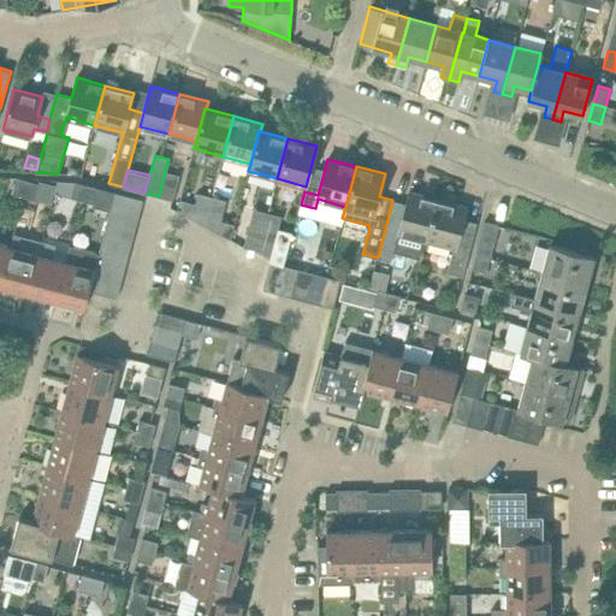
[(172,201),(179,176),(165,172),(159,196),(172,201)]
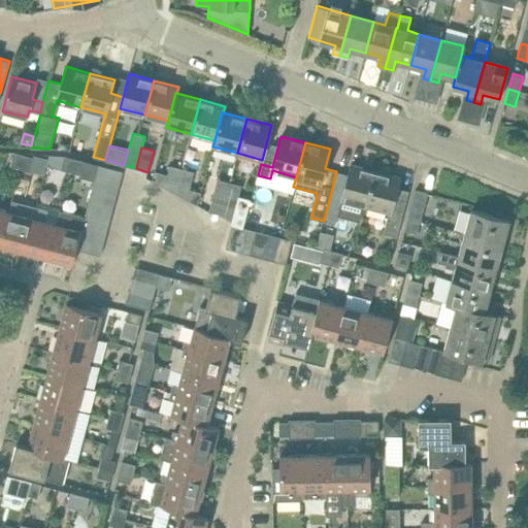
[(20,168),(24,155),(14,153),(10,166),(20,168)]
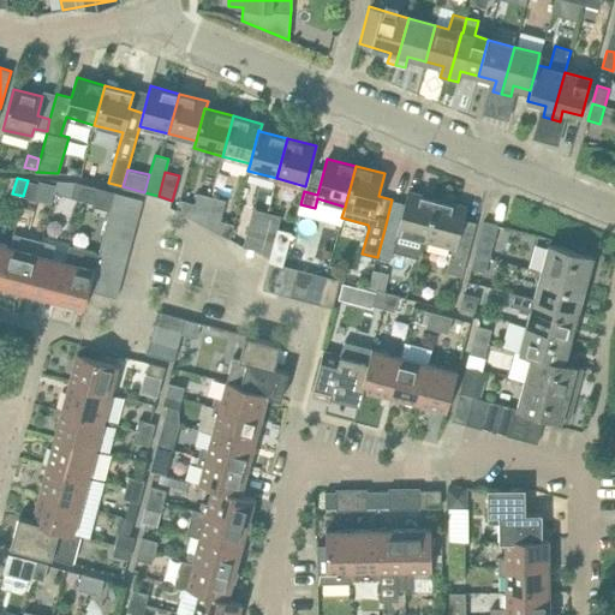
[(34,199),(39,183),(28,180),(23,196),(34,199)]
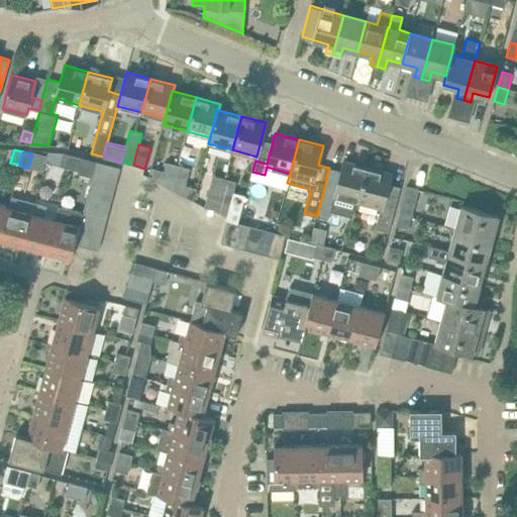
[(69,169),(72,156),(63,152),(48,151),(45,162),(60,166),(69,169)]
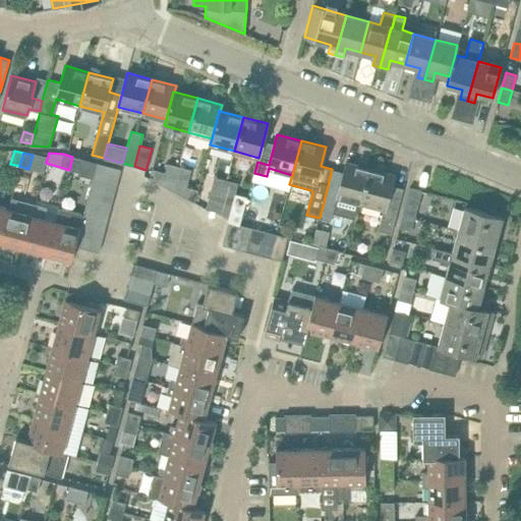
[(82,159),(72,157),(69,170),(78,172),(82,159)]
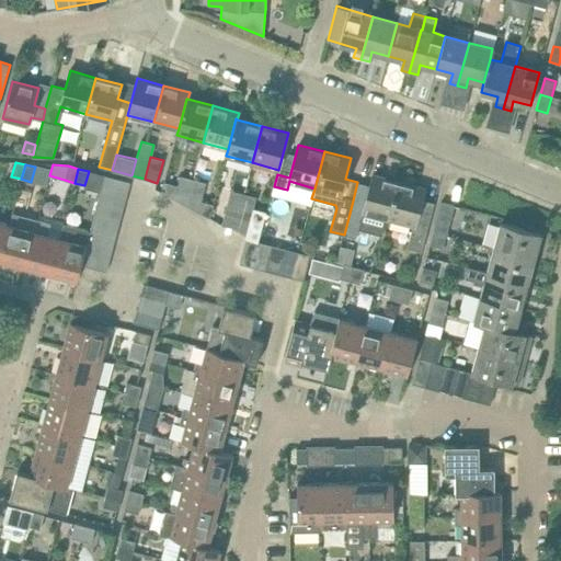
[(364,208),(352,205),(344,235),(356,238),(358,229),(368,231),(373,214),(388,218),(398,182),(373,174),(364,208)]
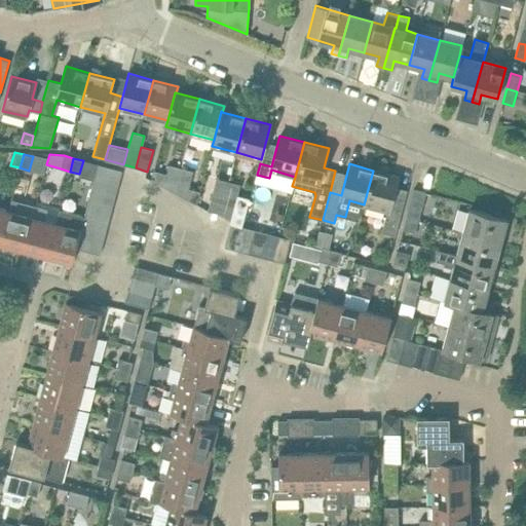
[(118,183),(122,171),(99,164),(95,177),(118,183)]
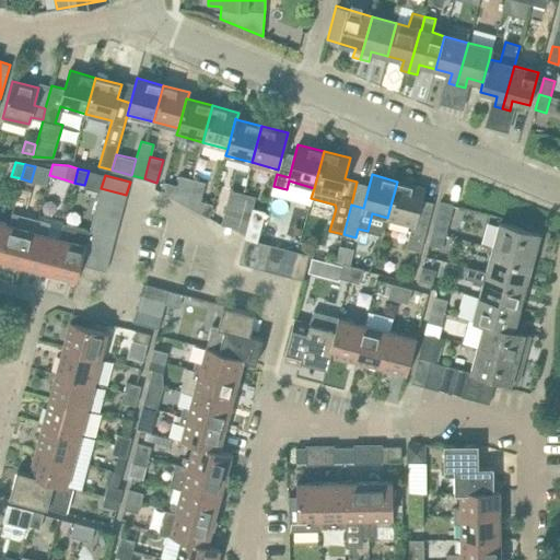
[(186,205),(193,178),(179,175),(177,185),(163,182),(161,191),(186,205)]
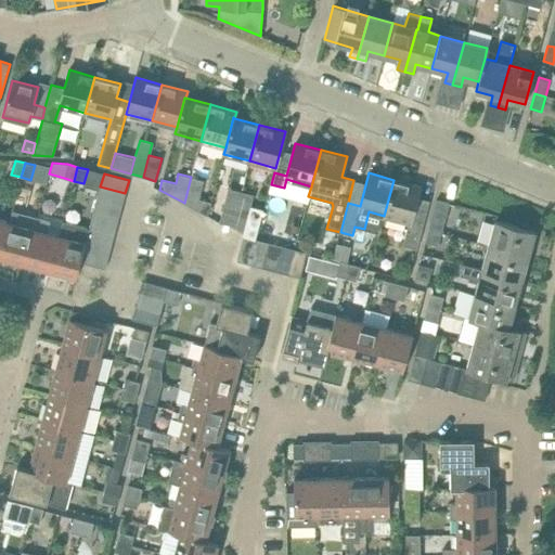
[(198,199),(204,180),(191,177),(184,203),(207,216),(210,203),(198,199)]
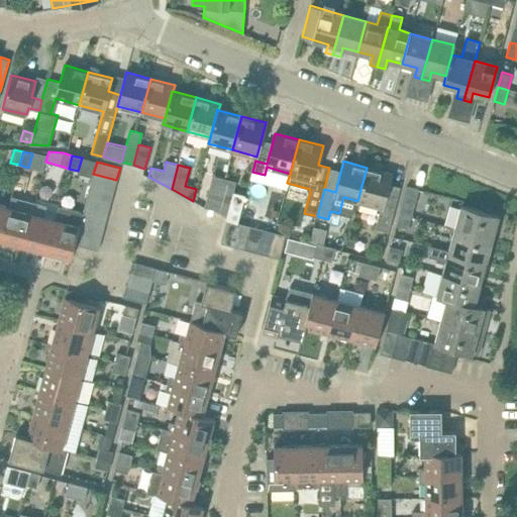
[(388,184),(391,174),(367,168),(357,201),(382,208),(380,216),(376,229),(388,232),(400,187),(388,184)]
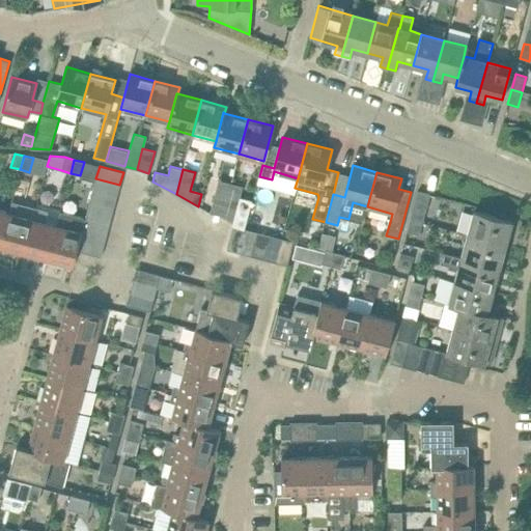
[(116,197),(119,185),(95,178),(92,190),(116,197)]
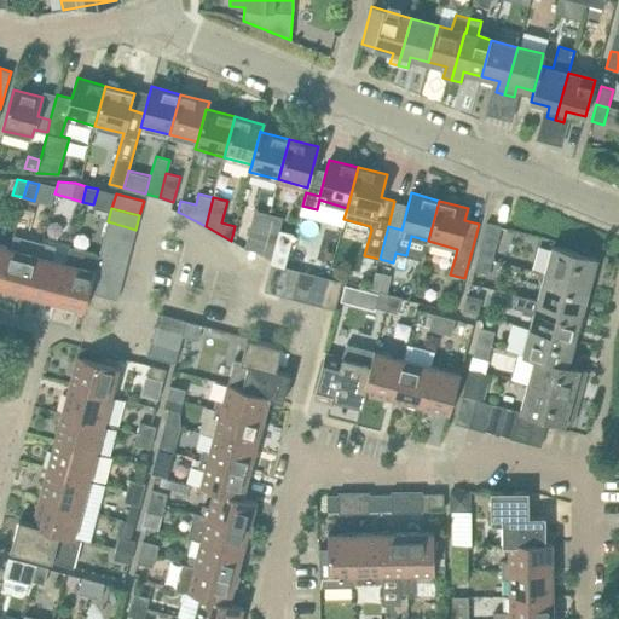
[(265,226),(268,213),(255,209),(252,223),(265,226)]
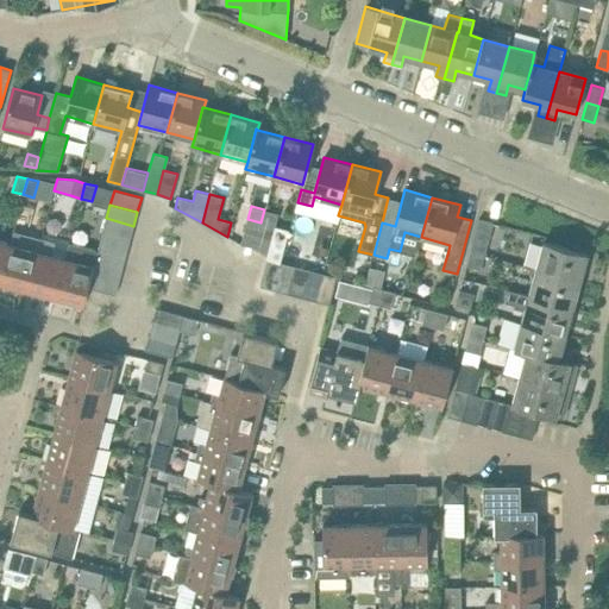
[(281,263),(290,230),(275,226),(278,214),(264,209),(261,223),(255,248),(269,251),(267,258),(281,263)]
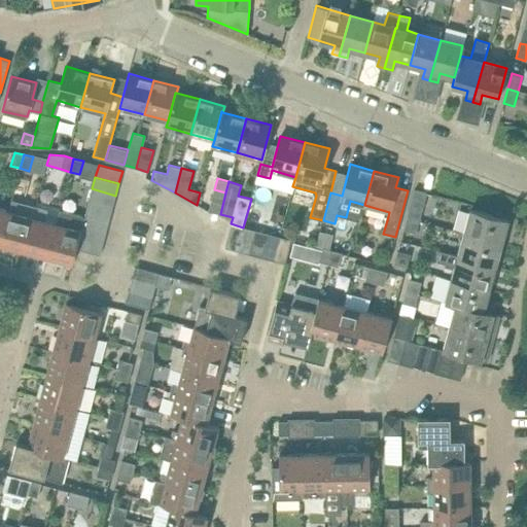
[(112,207),(115,196),(92,188),(89,201),(112,207)]
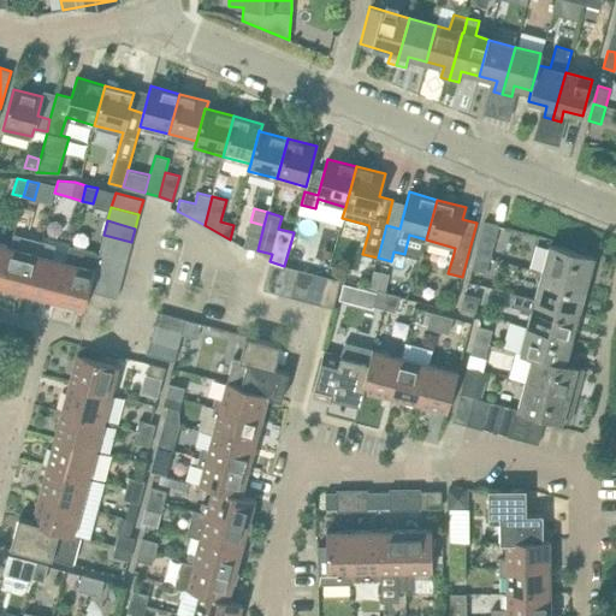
[(498,225),(485,221),(475,254),(490,259),(498,225)]
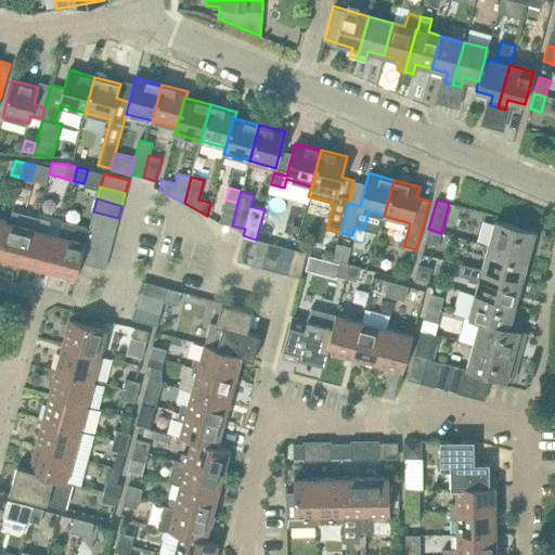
[(115,231),(118,218),(93,211),(90,224),(115,231)]
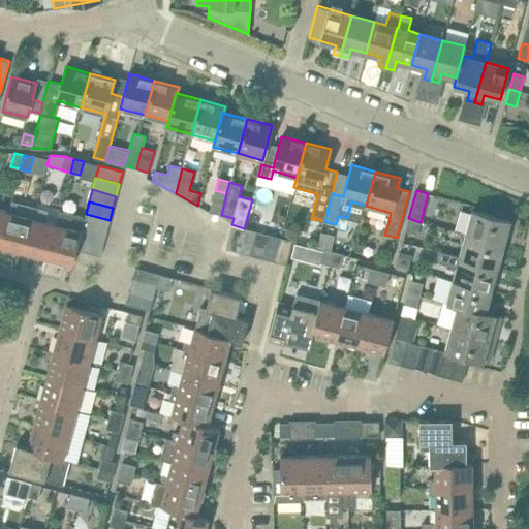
[(48,259),(57,224),(45,221),(49,210),(35,207),(32,218),(23,253),(48,259)]
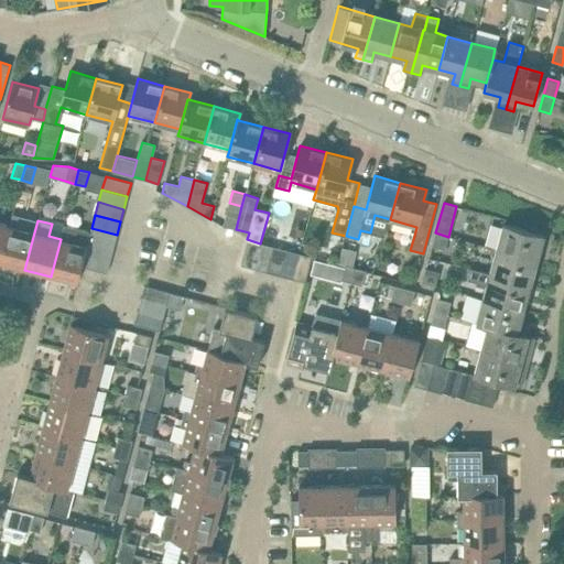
[(543,235),(513,227),(503,224),(496,249),(537,260),(543,235)]
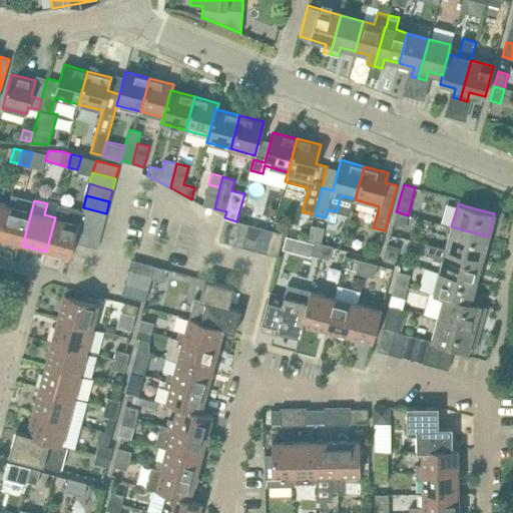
[(77,230),(80,218),(82,210),(58,204),(55,217),(46,251),(69,259),(74,241),(77,230)]
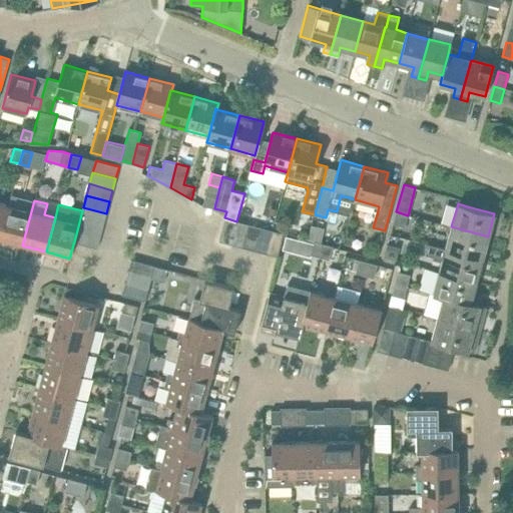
[(0,239),(22,245),(31,211),(8,205),(0,233),(0,239)]
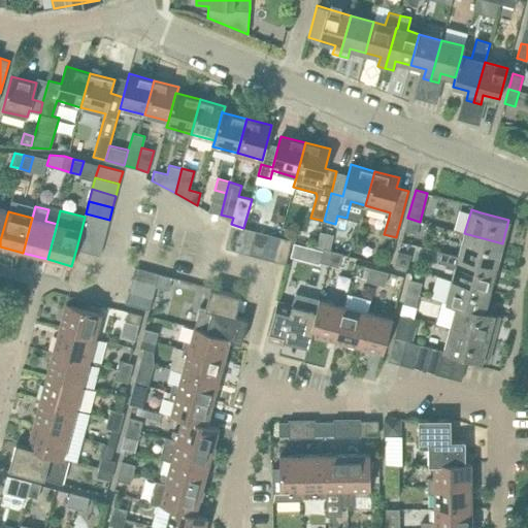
[(106,232),(109,220),(86,213),(85,217),(83,225),(106,232)]
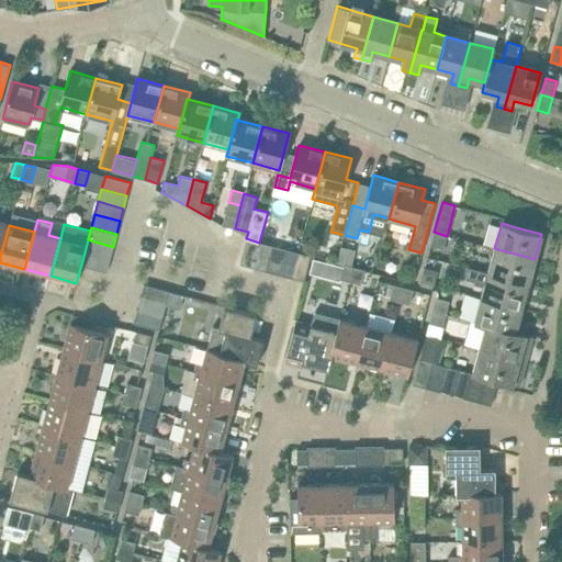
[(444,248),(447,236),(434,232),(430,245),(444,248)]
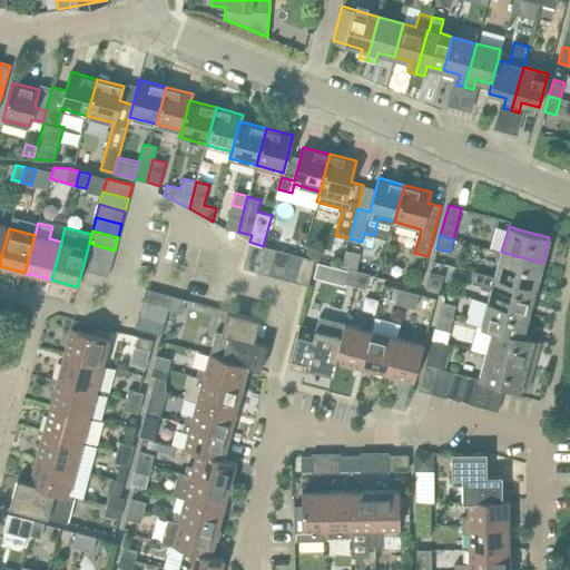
[(256,272),(263,246),(249,242),(243,267),(256,272)]
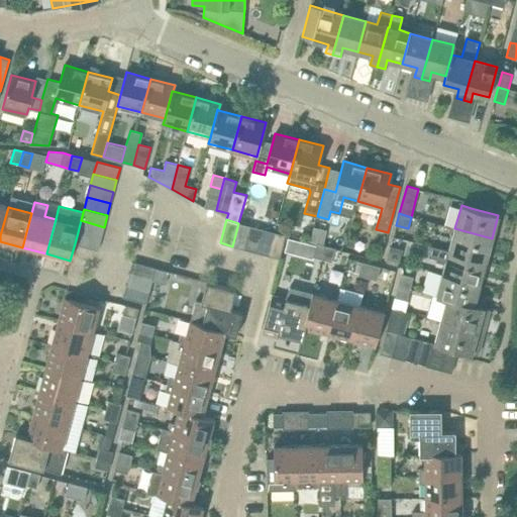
[(101,238),(104,227),(81,220),(78,232),(101,238)]
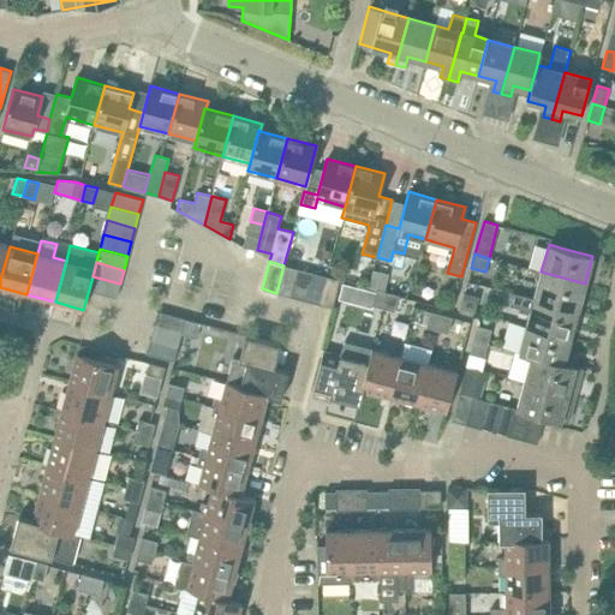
[(291,297),(298,269),(284,266),(276,293),(291,297)]
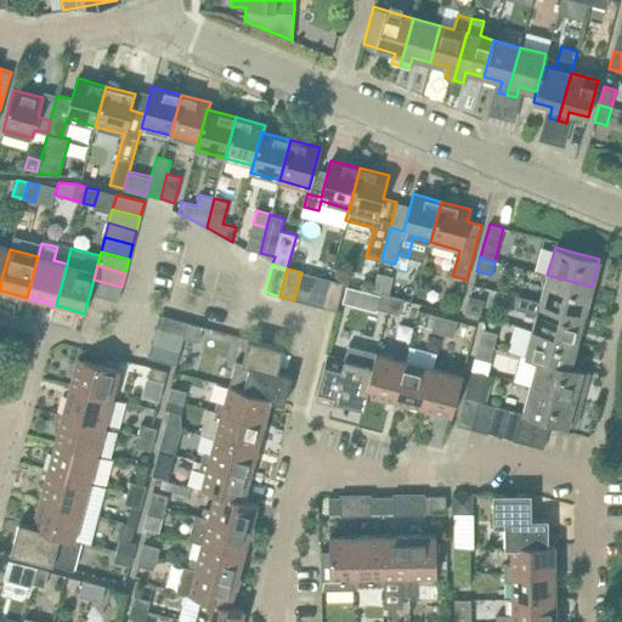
[(335,270),(333,280),(346,282),(349,273),(335,270)]
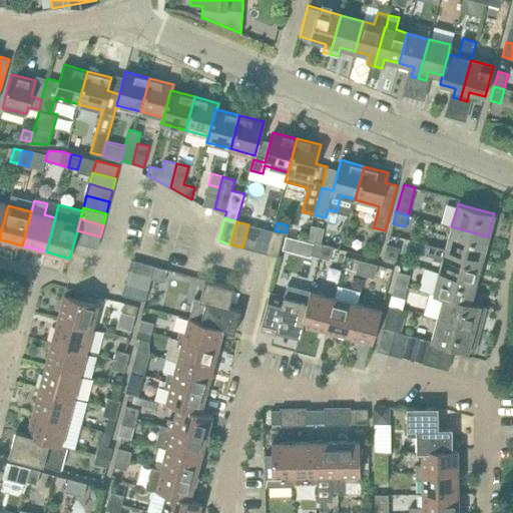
[(253,250),(261,227),(248,224),(242,247),(253,250)]
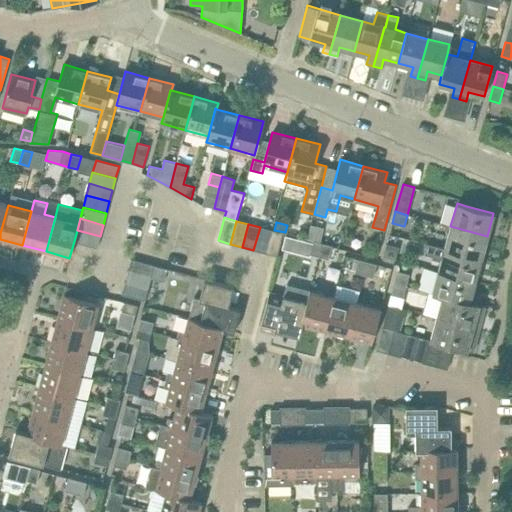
[(481,258),(487,236),(450,226),(444,248),(481,258)]
